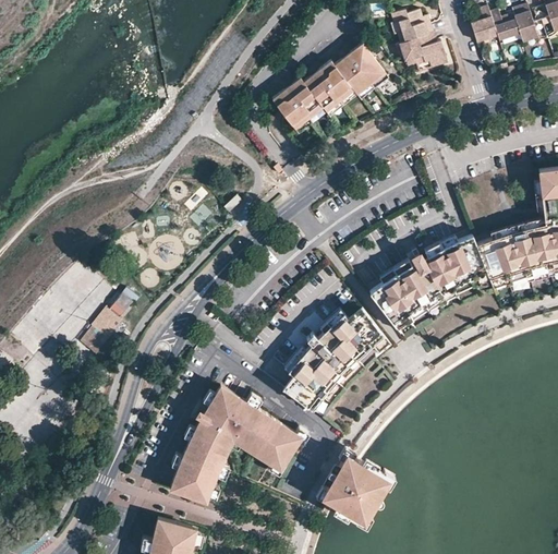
[(533,22),(528,4),(511,10),(513,14),(520,34),(522,43),(532,40),(546,35),(557,31),(557,0),(543,0),(548,17),(533,22)]
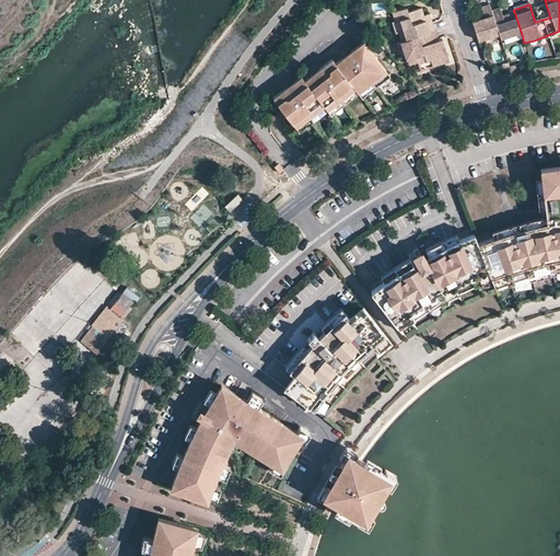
[(491,13),(489,7),(481,10),(485,20),(473,24),(478,44),(499,36),(491,13)]
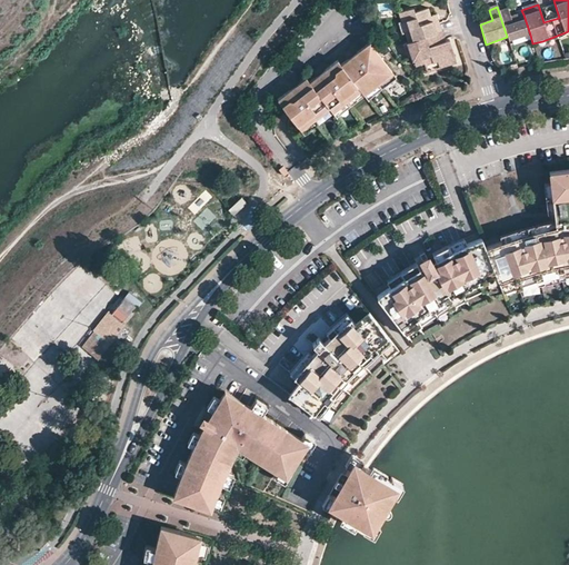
[(530,35),(523,15),(510,19),(508,10),(499,13),(507,37),(509,42),(530,35)]
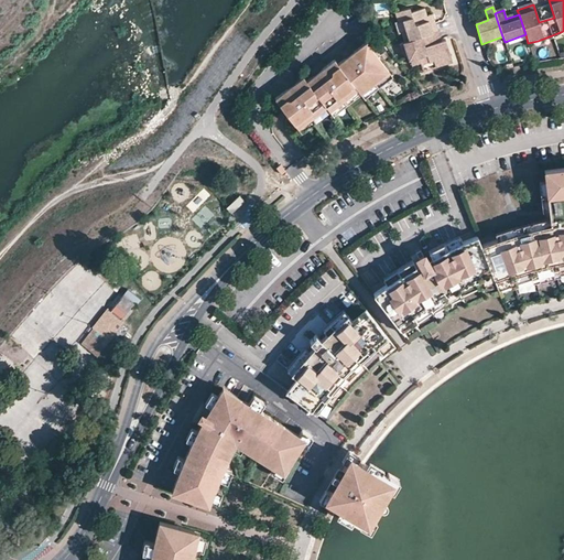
[(427,20),(424,11),(411,15),(410,11),(396,15),(398,25),(403,24),(407,34),(402,35),(404,45),(437,34),(438,34),(435,25),(430,28),(427,20)]
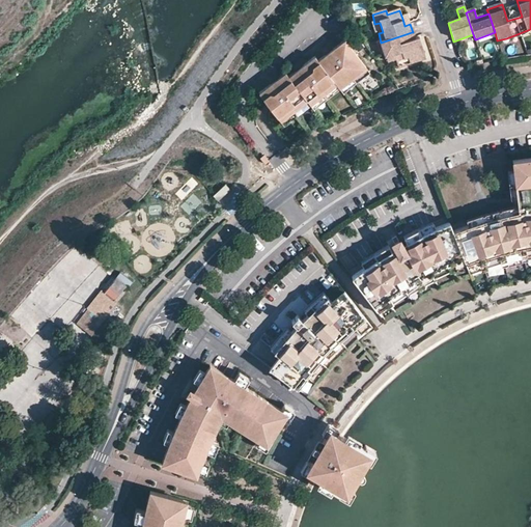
[(383,32),(380,23),(374,24),(371,25),(374,34),(379,33),(383,32)]
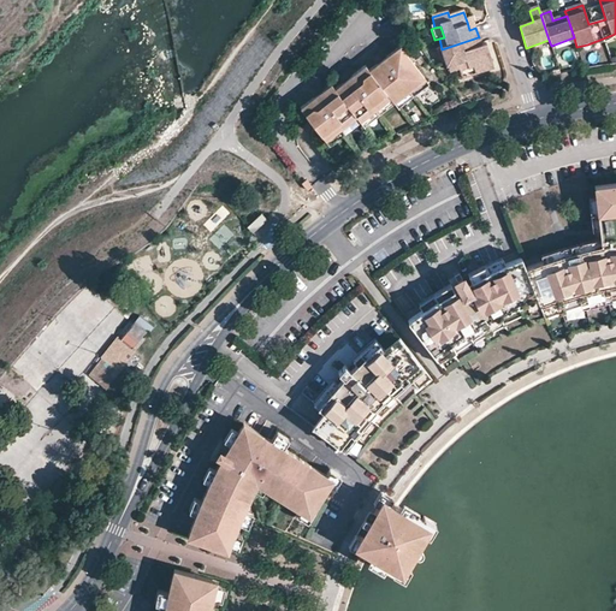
[(615,35),(615,34),(603,39),(604,43),(606,43),(610,41),(615,37),(615,35)]
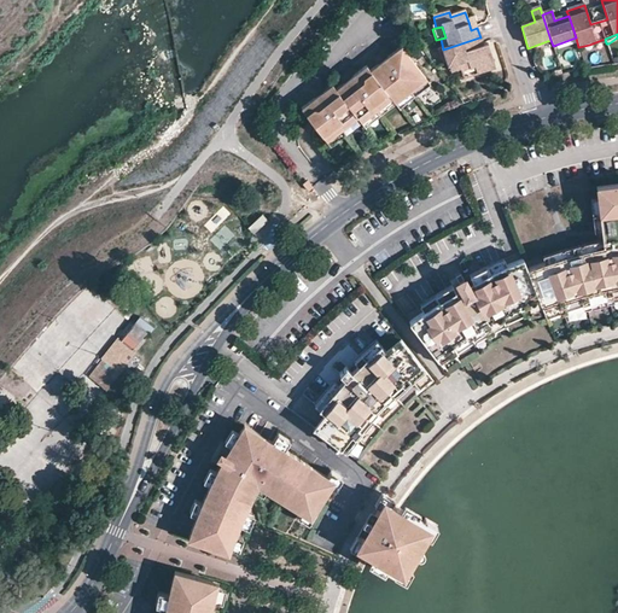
[(483,48),(479,38),(443,50),(438,51),(442,62),(447,60),(449,69),(450,69),(452,75),(461,73),(462,74),(476,70),(484,66),(487,74),(496,71),(491,54),(487,57),(484,48),(483,48)]
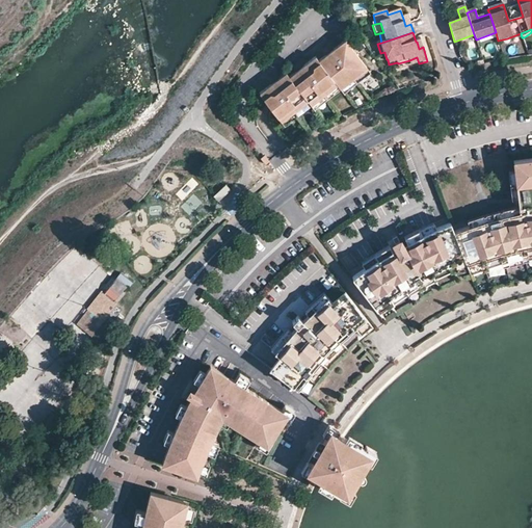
[(352,52),(345,42),(334,51),(325,57),(319,62),(316,58),(303,68),(296,74),(289,79),(286,75),(280,80),(271,86),(260,96),(282,124),(295,113),(308,103),(311,107),(324,97),(338,86),(341,90),(353,80),(367,70),(352,52)]
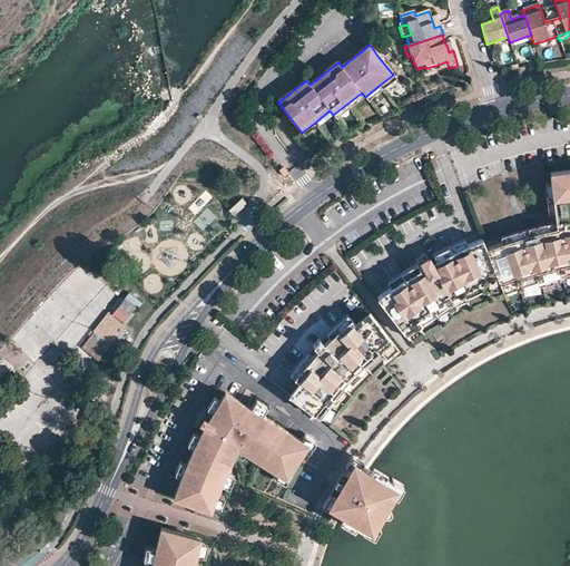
[(449,68),(446,61),(439,65),(441,71),(449,68)]
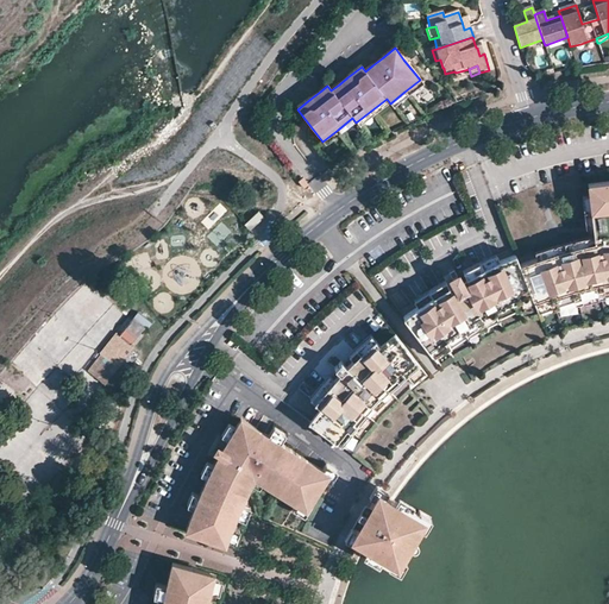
[(424,85),(420,80),(405,92),(409,98),(424,85)]
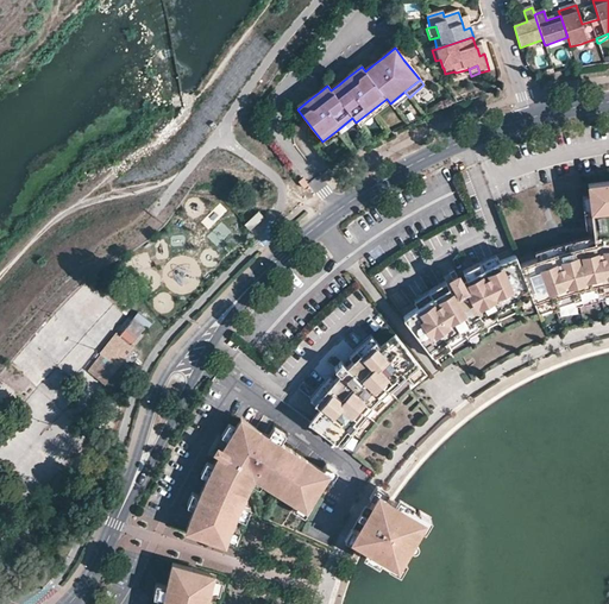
[(409,98),(405,92),(390,104),(394,108),(409,98)]
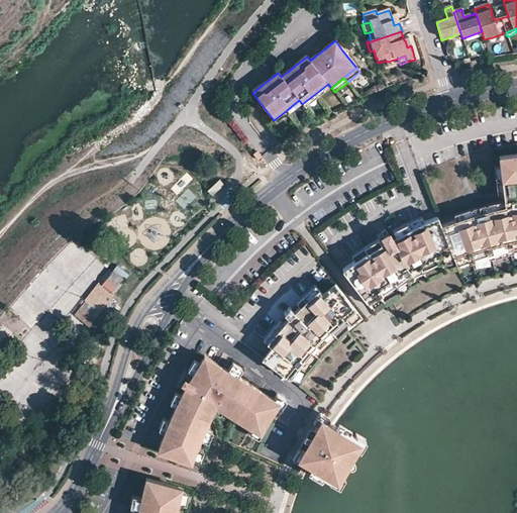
[(331,88),(328,84),(315,94),(318,98),(331,88)]
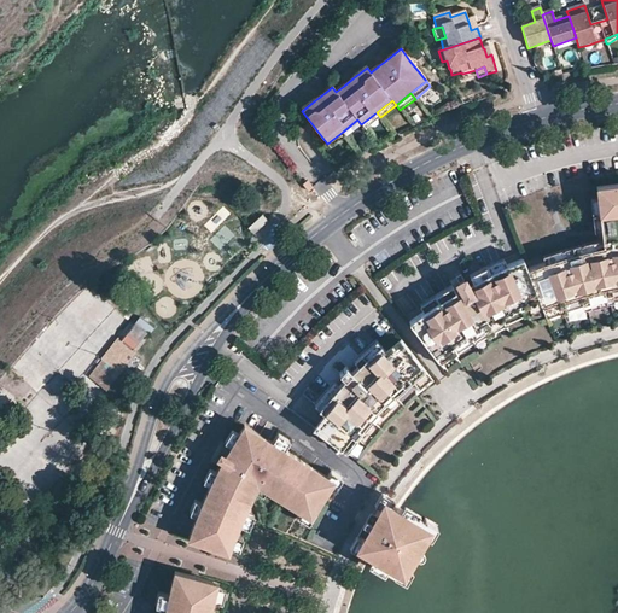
[(380,117),(377,112),(361,124),(365,129),(380,117)]
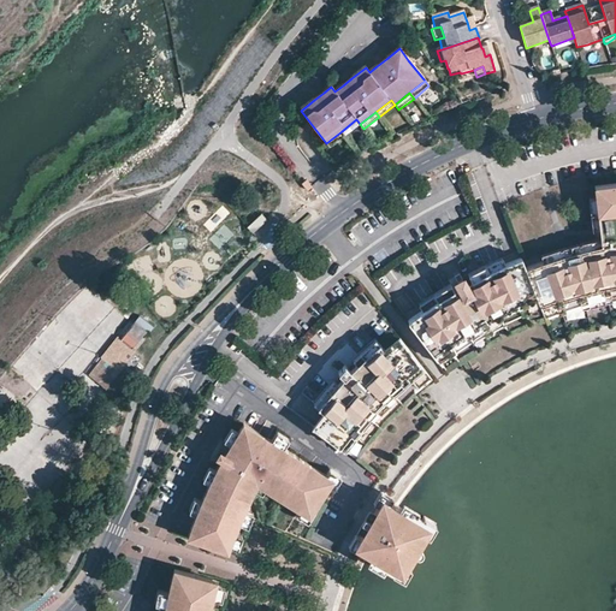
[(360,124),(356,119),(342,131),(345,136),(360,124)]
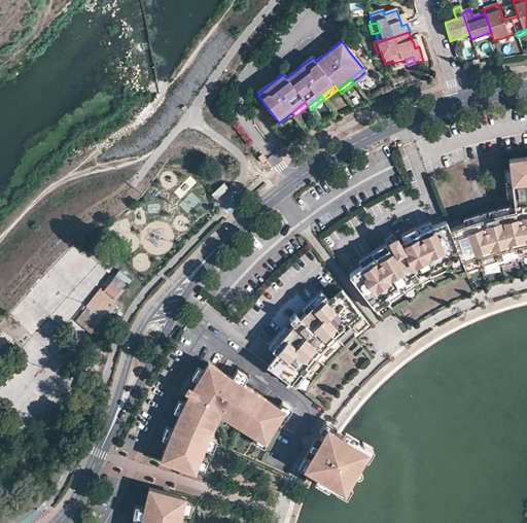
[(295,116),(292,112),(279,123),(282,127),(295,116)]
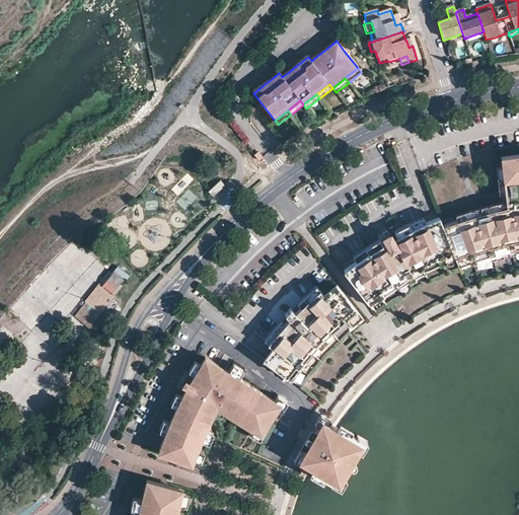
[(264,161),(258,156),(254,159),(260,165),(264,161)]
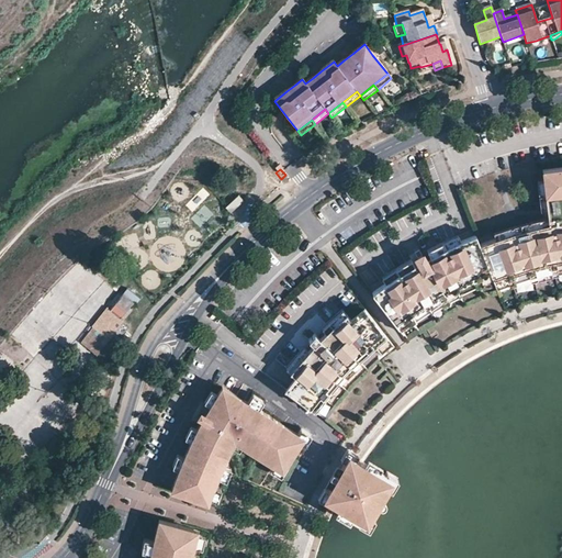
[(561,169),(542,173),(543,182),(546,197),(547,211),(548,221),(549,226),(530,231),(513,235),(496,241),(480,247),(490,274),(493,281),(508,275),(531,268),(555,265),(561,264),(561,169)]
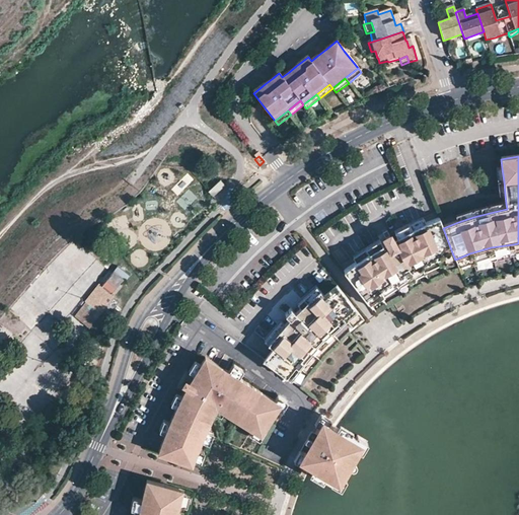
[(220,184),(209,194),(214,199),(225,189),(220,184)]
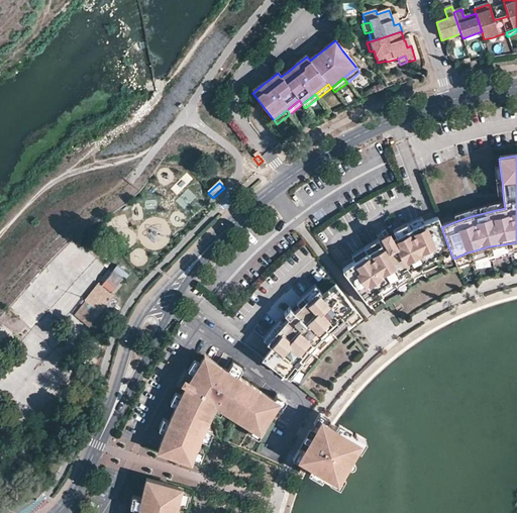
[(504,203),(487,207),(488,212),(505,208),(504,203)]
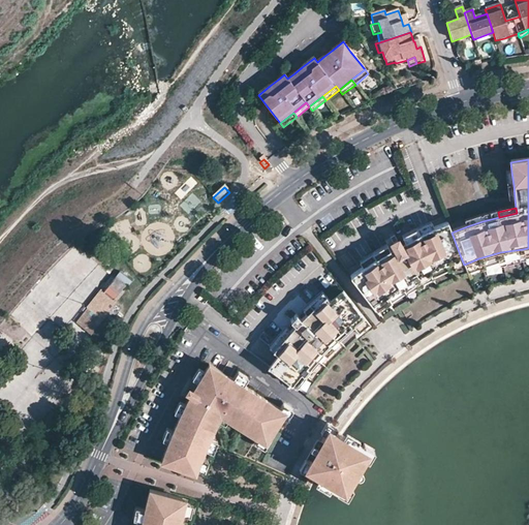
[(498,212),(481,217),(483,221),(499,217),(498,212)]
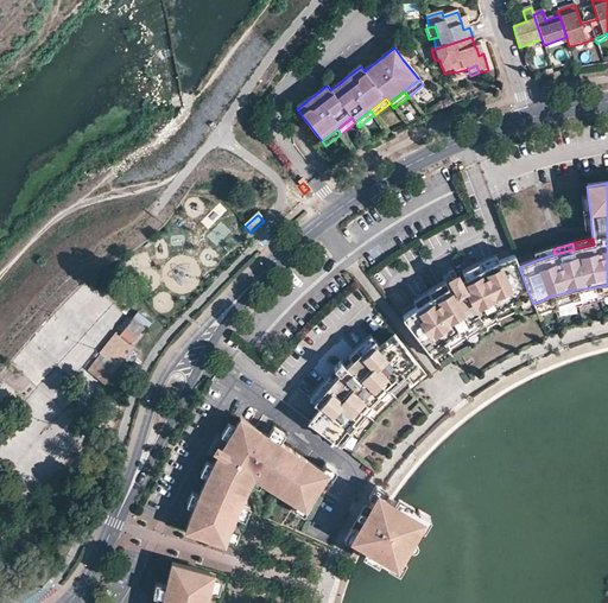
[(553,249),(536,254),(537,260),(555,254),(553,249)]
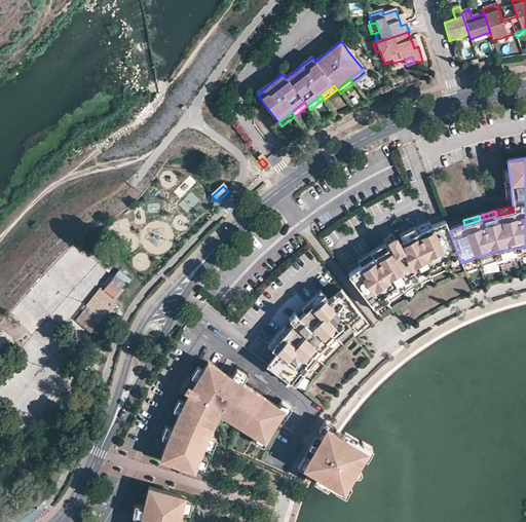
[(446,223),(431,228),(417,235),(403,243),(404,245),(399,248),(392,235),(388,238),(393,248),(388,251),(374,259),(361,267),(359,269),(349,277),(371,305),(382,297),(400,287),(413,278),(426,270),(444,261),(458,256),(449,231),(446,223)]
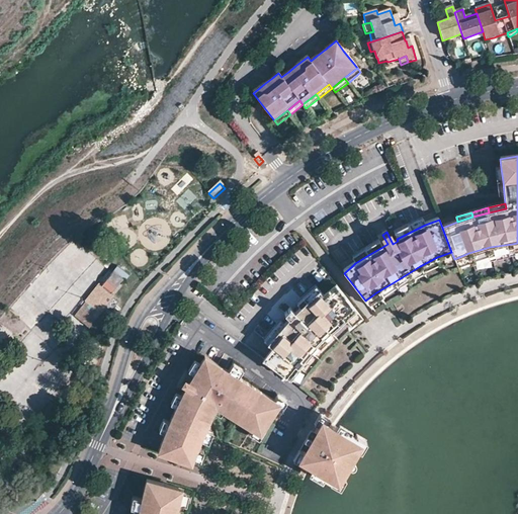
[(422,220),(408,227),(411,232),(425,225),(422,220)]
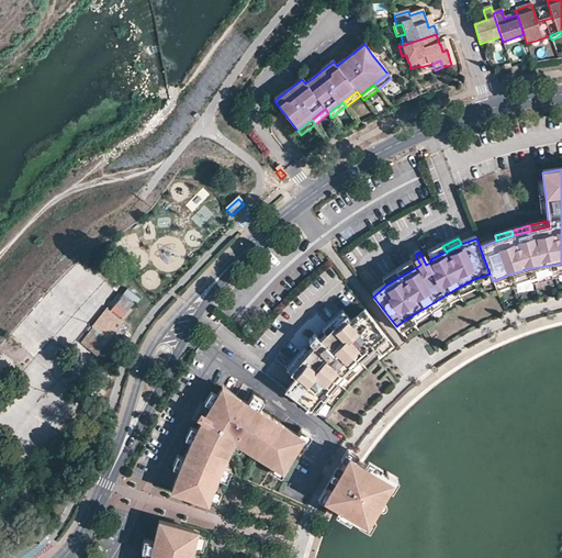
[(446,252),(442,246),(427,254),(430,259),(446,252)]
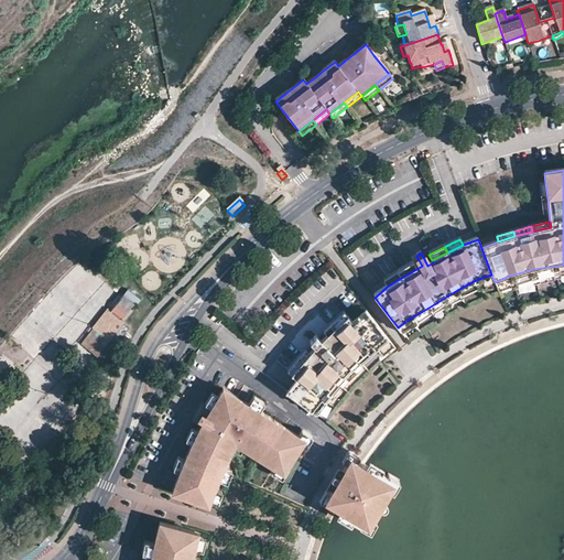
[(416,269),(413,264),(398,272),(401,278),(416,269)]
